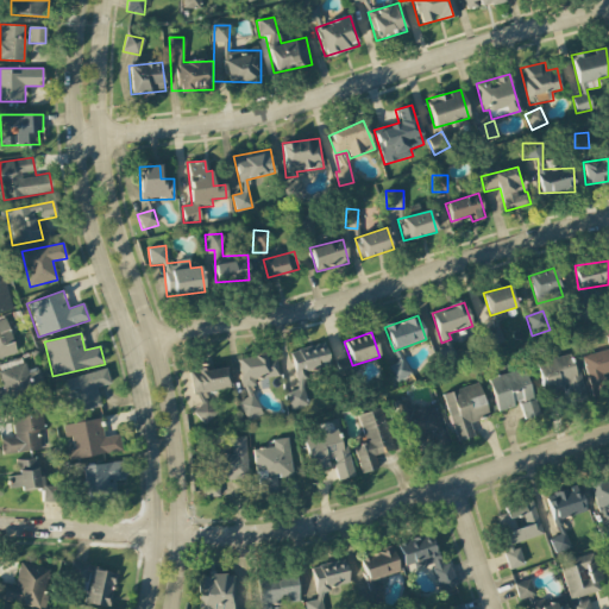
[(608,350),(582,356),(590,391),(606,388),(603,375),(608,374),(608,336),(607,337),(608,347),(608,350)]
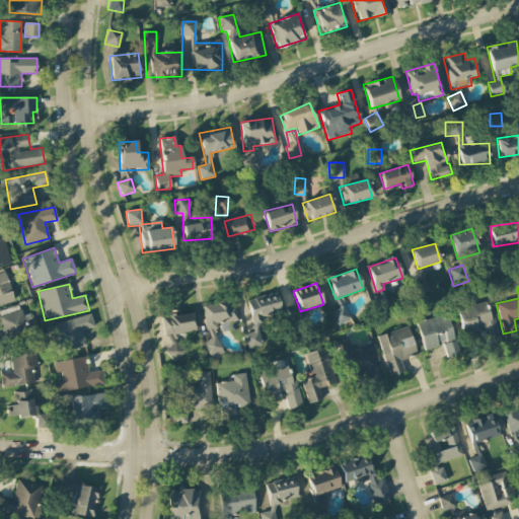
[(246,299),(254,332),(244,335),(247,349),(263,346),(256,317),(281,312),(277,293),(246,299)]
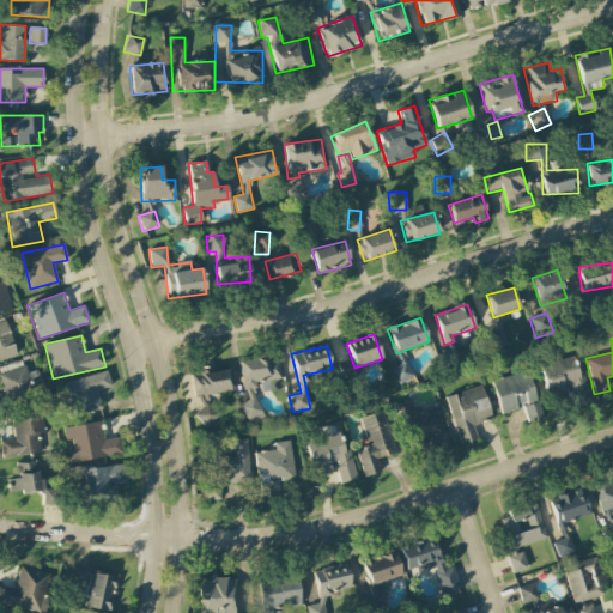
[(281,378),(277,354),(237,363),(246,404),(242,404),(246,424),(262,422),(254,384),(281,378)]
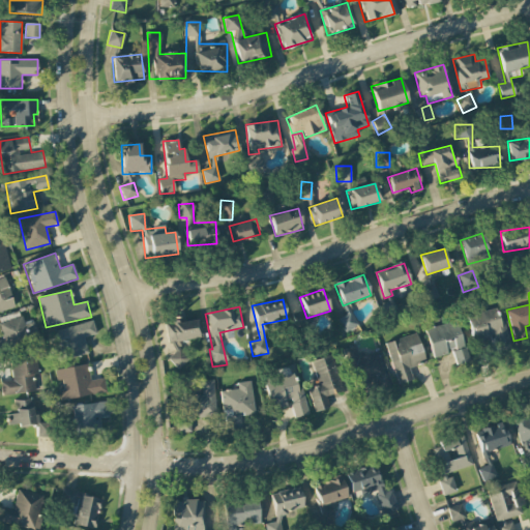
[(506,340),(499,308),(467,315),(474,346),(506,340)]
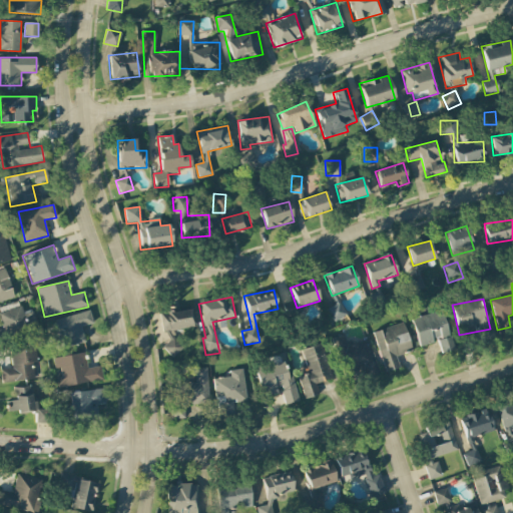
[(24,314),(21,306),(0,313),(0,321),(6,338),(37,326),(31,311),(24,314)]
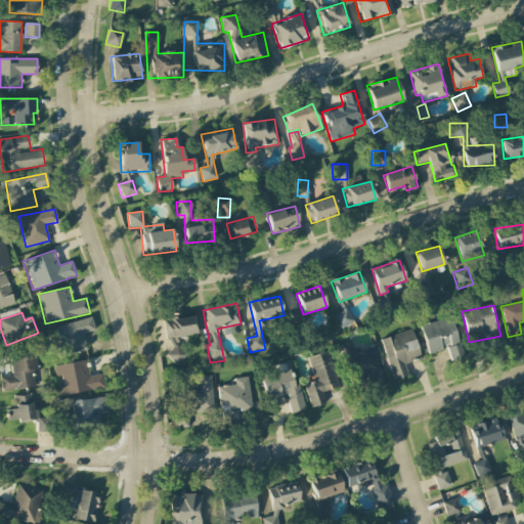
[(163,320),(166,339),(198,334),(195,315),(163,320)]
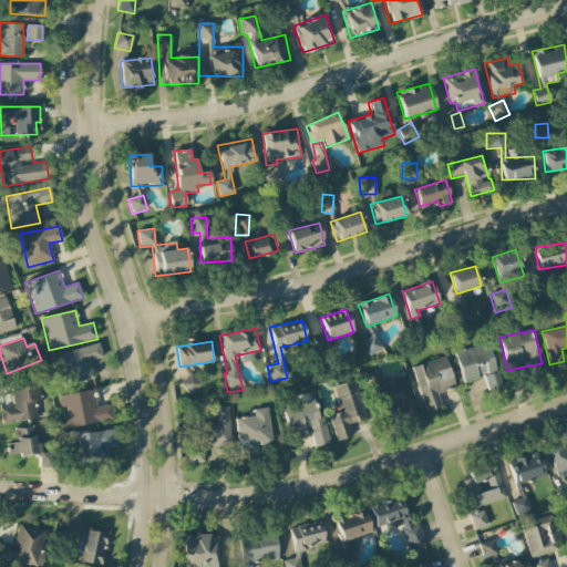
[(454,352),(463,383),(483,379),(486,391),(501,387),(488,342),(454,352)]
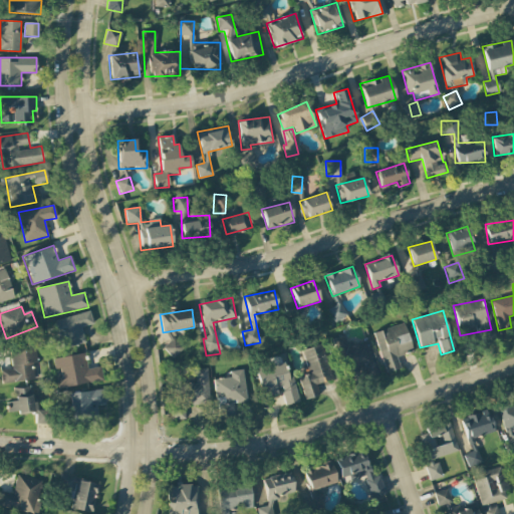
[(93,324),(89,311),(54,321),(62,349),(85,343),(81,327),(93,324)]
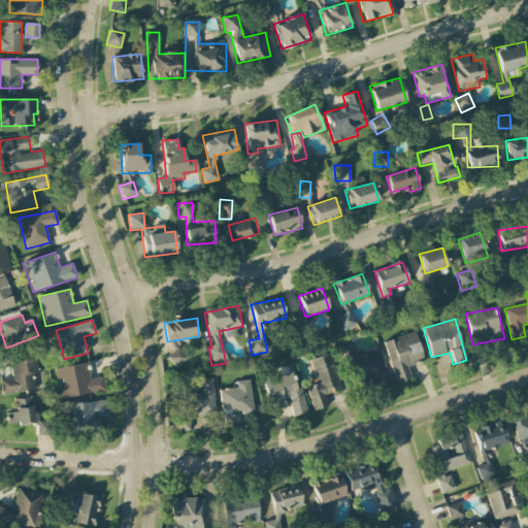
[(396,384),(410,378),(407,367),(424,362),(415,332),(384,341),(396,384)]
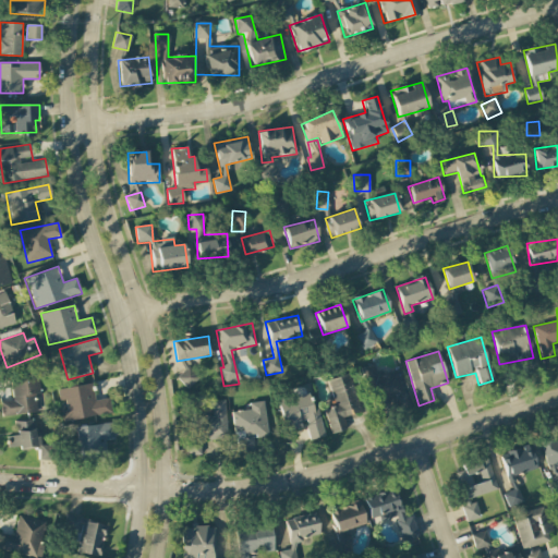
[(189,373),(189,360),(172,361),(173,387),(198,386),(197,372),(189,373)]
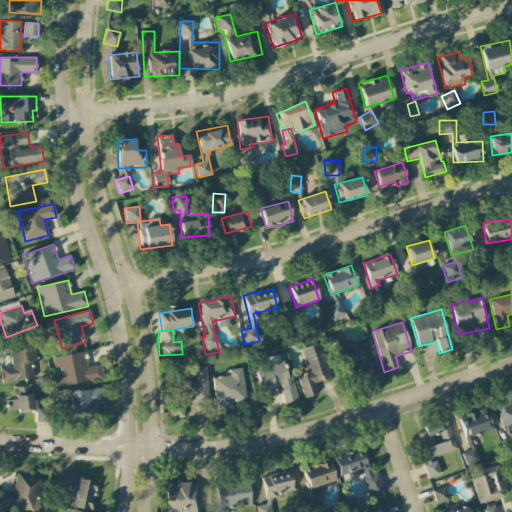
[(365,341),(347,346),(344,336),(335,338),(345,371),(372,363),(365,341)]
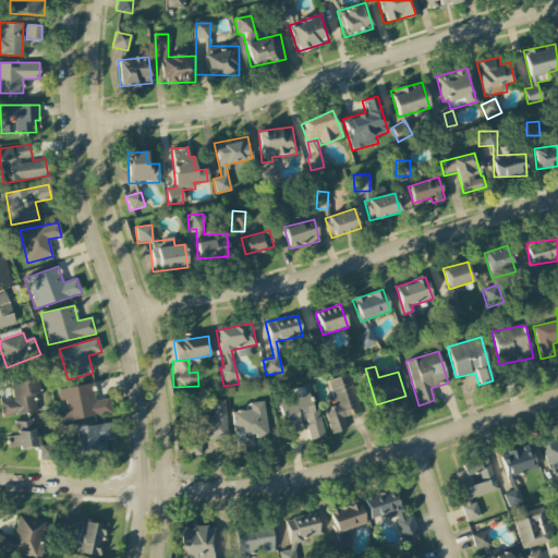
[(328,380),(335,405),(324,409),(331,434),(347,429),(343,417),(360,413),(350,374),(328,380)]
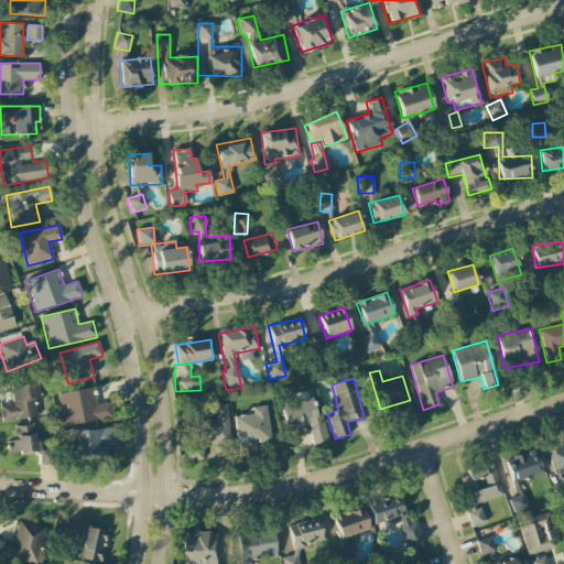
[(1,407),(2,421),(39,416),(36,400),(42,399),(40,382),(11,386),(13,405),(1,407)]
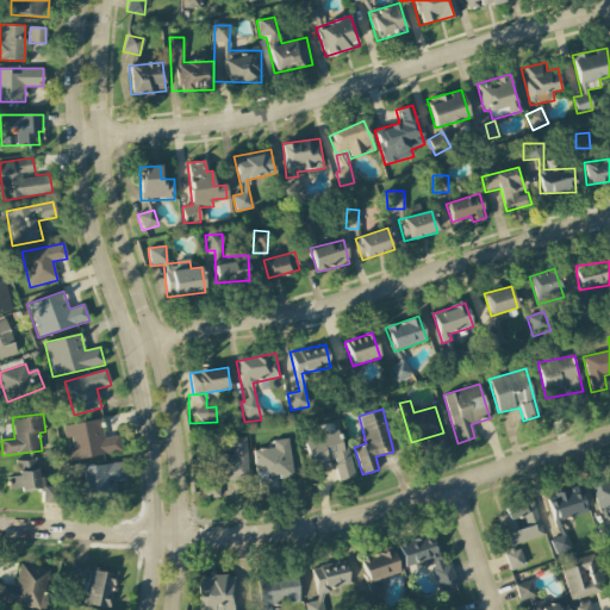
[(122,452),(119,435),(105,437),(101,419),(66,425),(69,448),(68,449),(70,461),(122,452)]
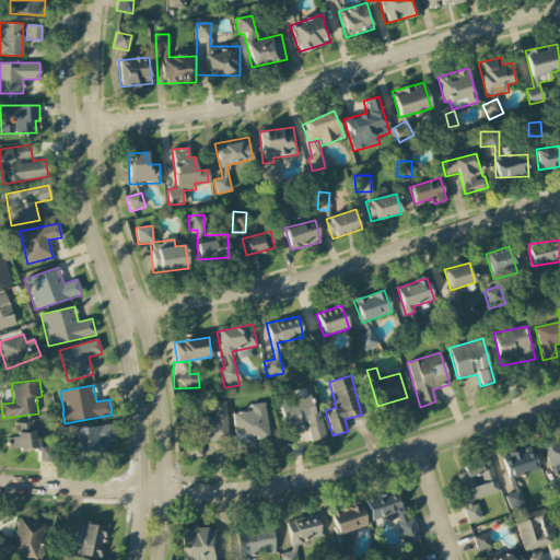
[(326,438),(319,412),(315,413),(310,394),(278,403),(286,431),(306,426),(311,442),(326,438)]
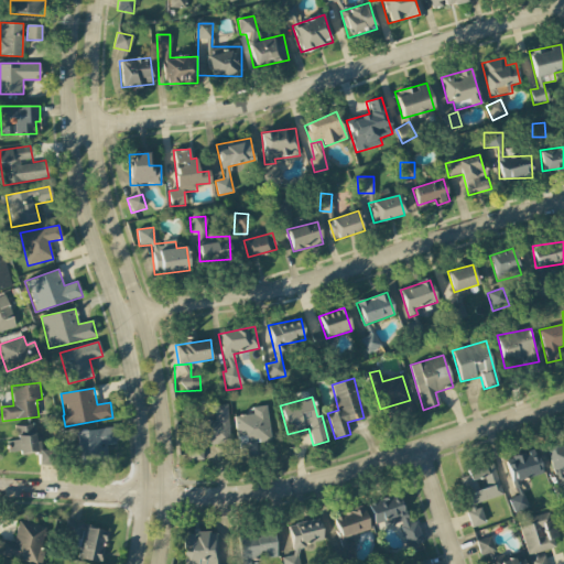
[(229,443),(227,404),(214,404),(215,422),(188,422),(190,461),(202,461),(202,444),(229,443)]
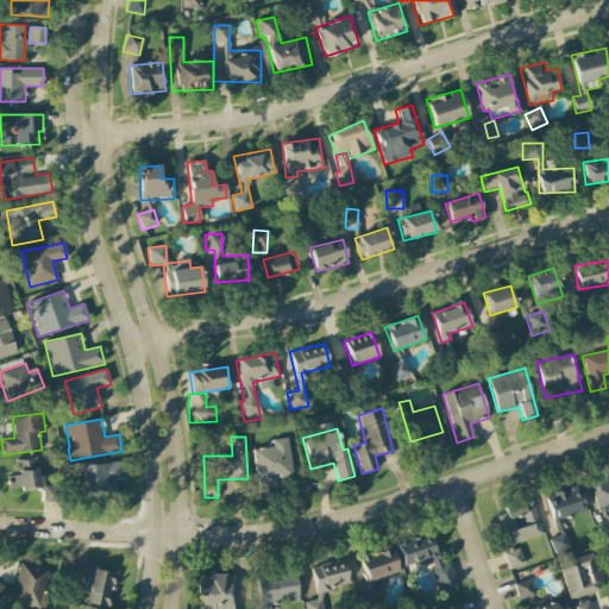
[(272,447),(253,450),(258,495),(277,494),(275,478),(292,477),(288,439),(271,440),(272,447)]
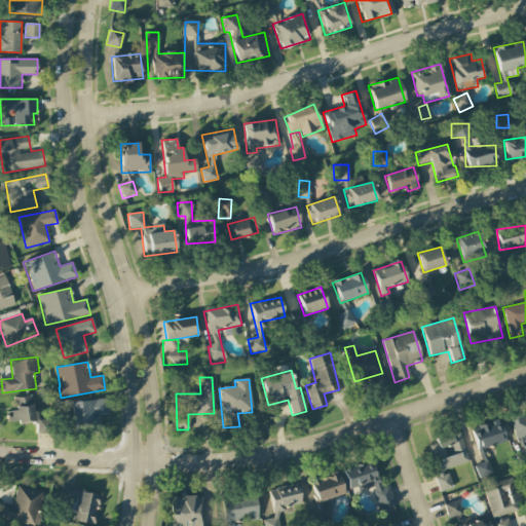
[(49,433),(47,419),(36,421),(32,396),(14,399),(15,410),(6,412),(8,424),(34,421),(37,435),(49,433)]
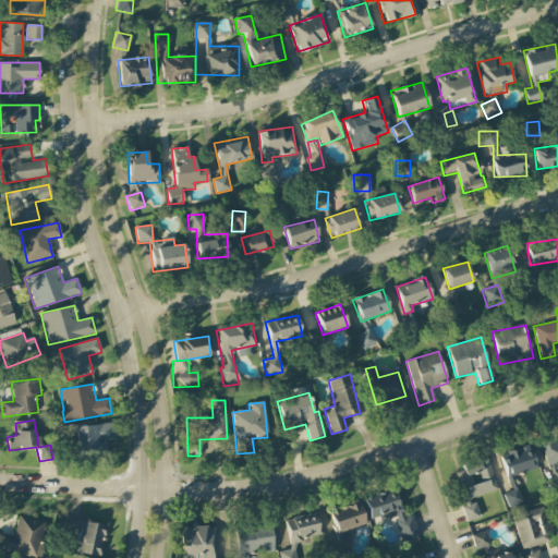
[(76,425),(79,458),(106,456),(105,440),(114,439),(113,424),(76,425)]
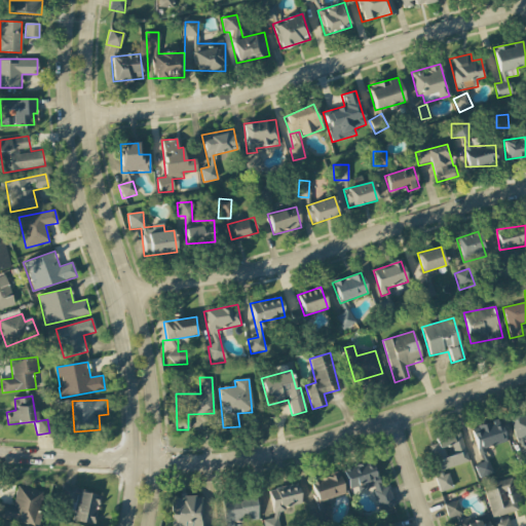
[(525,440),(525,409),(525,411),(525,414),(511,418),(517,443),(525,440)]
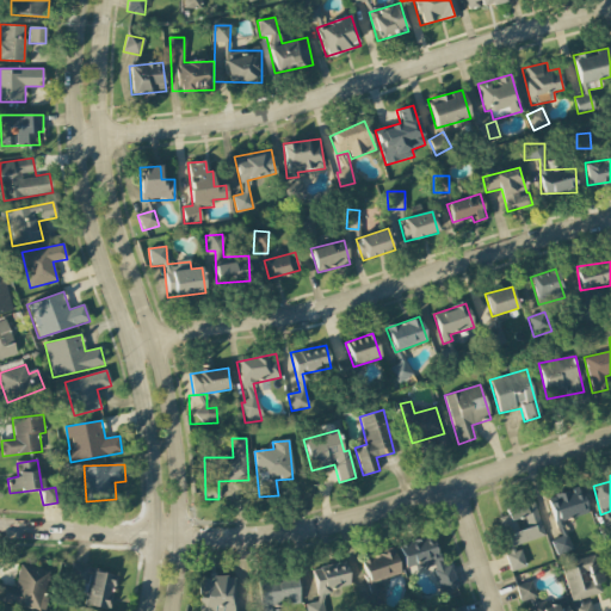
[(556,525),(588,512),(578,486),(547,499),(556,525)]
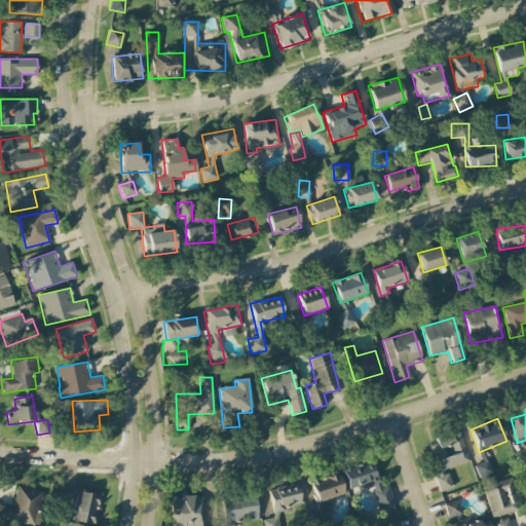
[(468,461),(458,433),(428,443),(439,472),(468,461)]
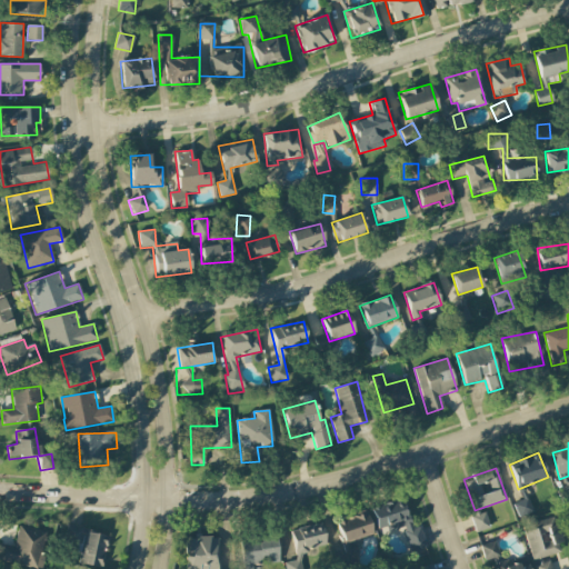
[(519,518),(533,511),(527,498),(512,505),(519,518)]
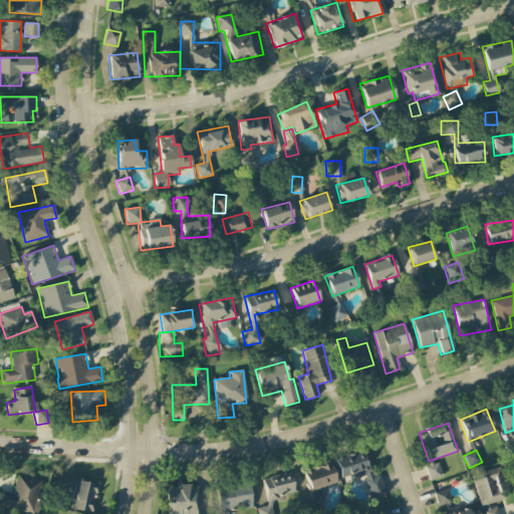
[(386,493),(379,475),(372,477),(363,451),(335,460),(341,478),(352,474),(354,479),(363,476),(370,498),(386,493)]
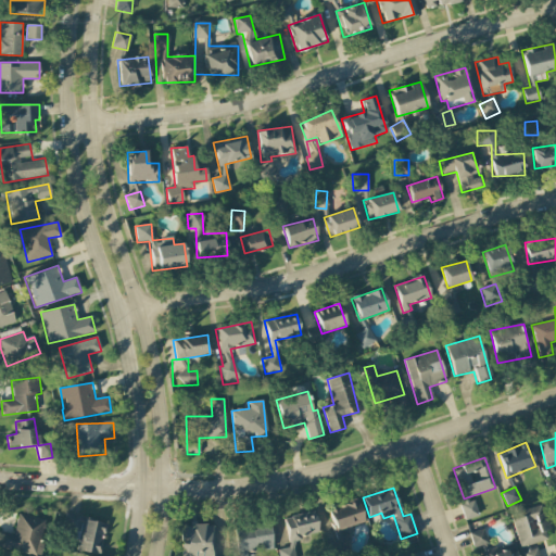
[(478,516),(474,501),(459,505),(464,520),(478,516)]
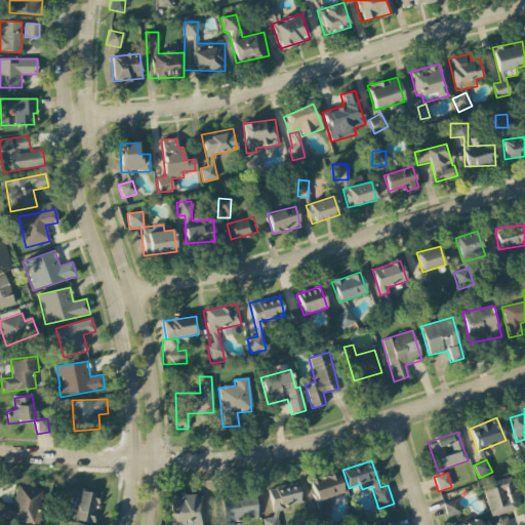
[(344,496),(340,475),(312,479),(315,500),(344,496)]
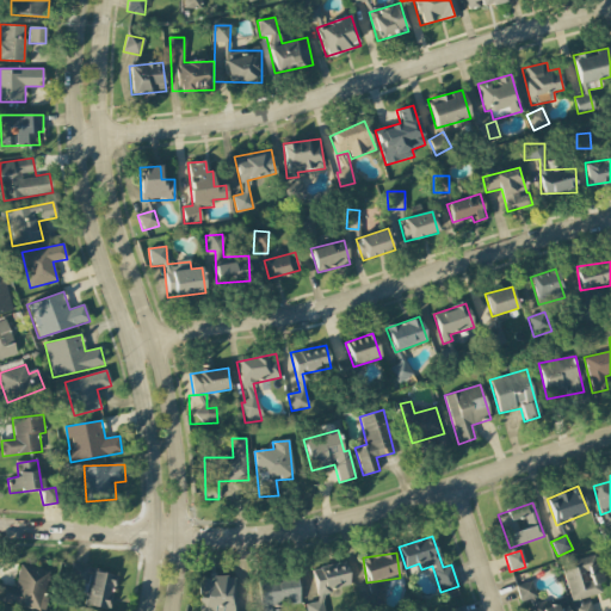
[(573,610),(592,610),(590,598),(602,594),(599,584),(604,582),(598,555),(562,563),(573,610)]
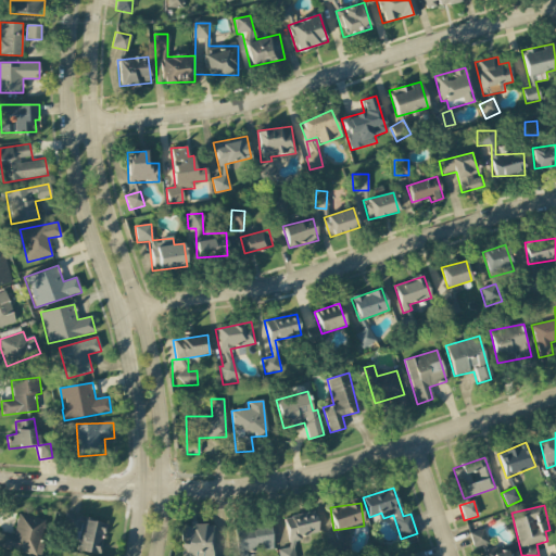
[(319,534),(315,512),(285,517),(290,547),(278,550),(279,555),(295,555),(293,540),(319,534)]
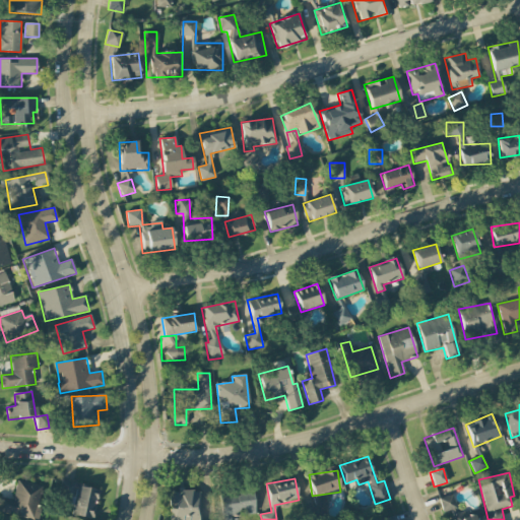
[(37,519),(44,485),(16,480),(12,504),(1,502),(0,509),(0,513),(34,519),(37,519)]
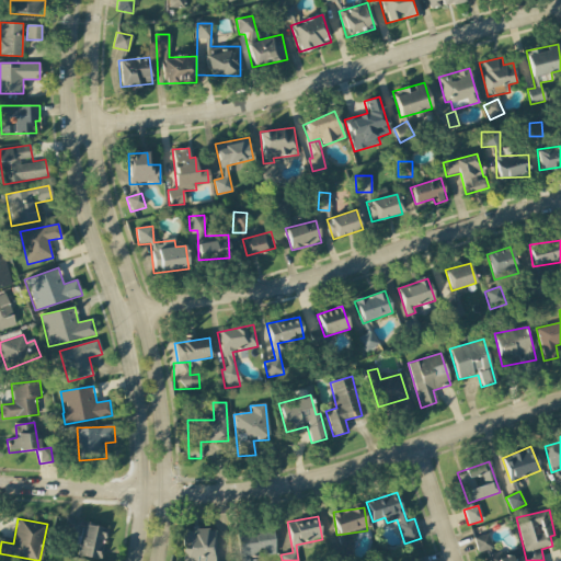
[(102,559),(106,528),(81,525),(78,556),(102,559)]
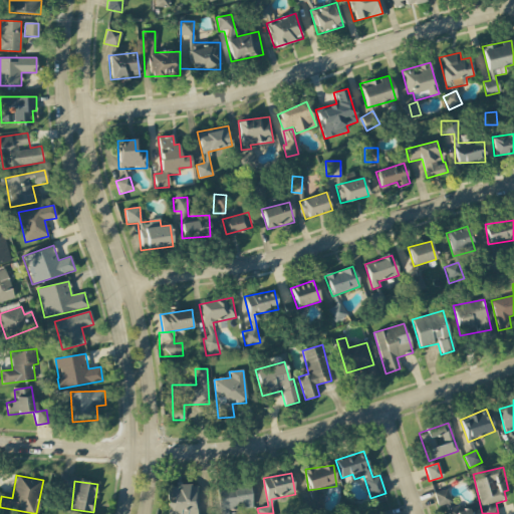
[(227,513),(227,510),(252,508),(250,484),(217,487),(219,513),(227,513)]
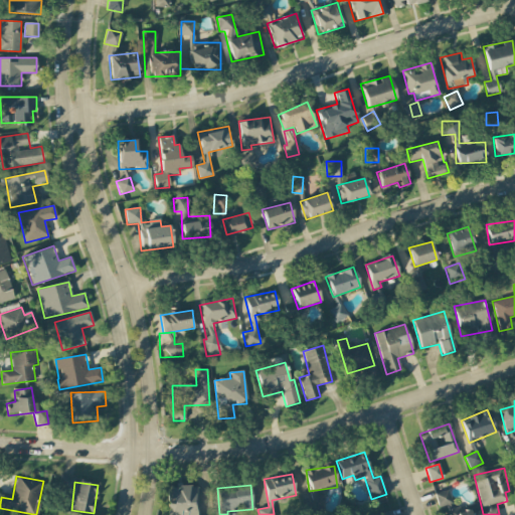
[(167,514),(197,514),(196,486),(168,487),(167,514)]
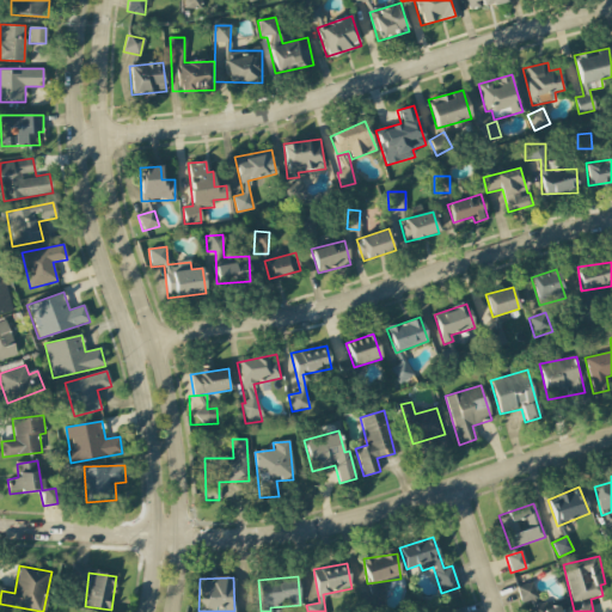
[(516,587),(521,605),(531,601),(533,611),(569,611),(565,600),(540,607),(533,582),(516,587)]
